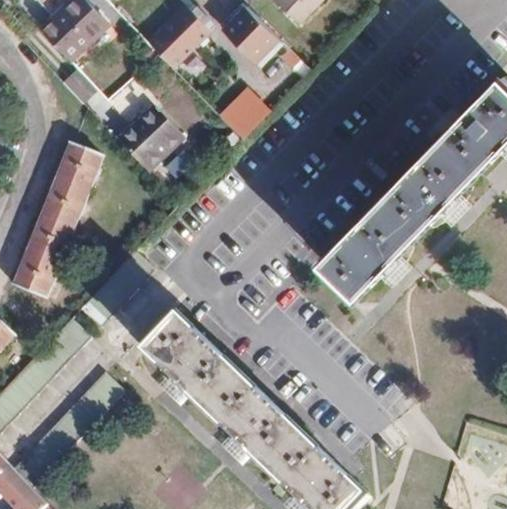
[(49,14),(36,27),(66,58),(106,21),(86,0),(69,0),(52,17),(49,14)]
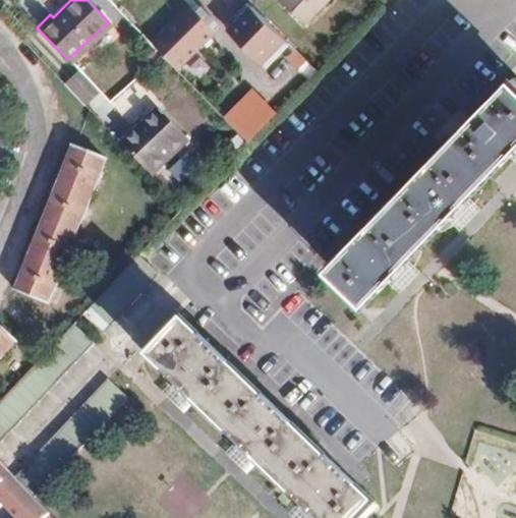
[(279,0),(299,20),(319,0),(279,0)]
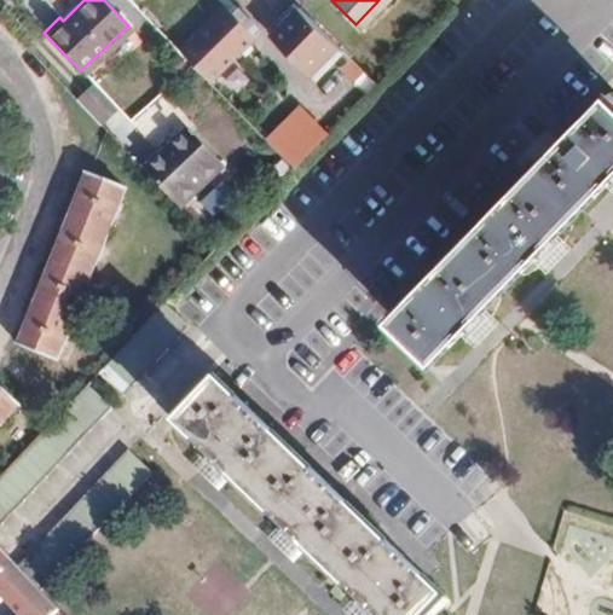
[(174,46),(203,76),(249,32),(221,1),(174,46)]
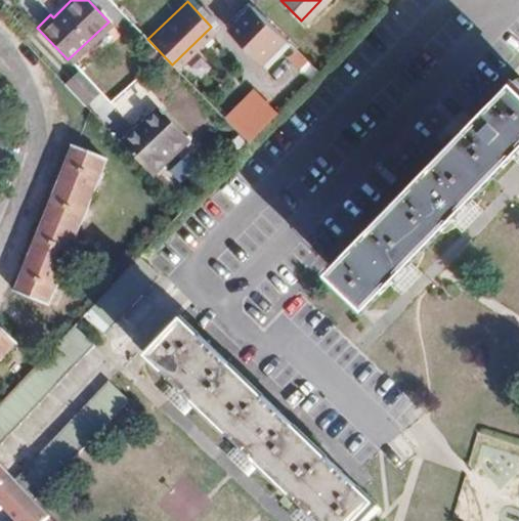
[(273,27),(248,1),(223,26),(243,44),(249,38),(256,44),(273,27)]
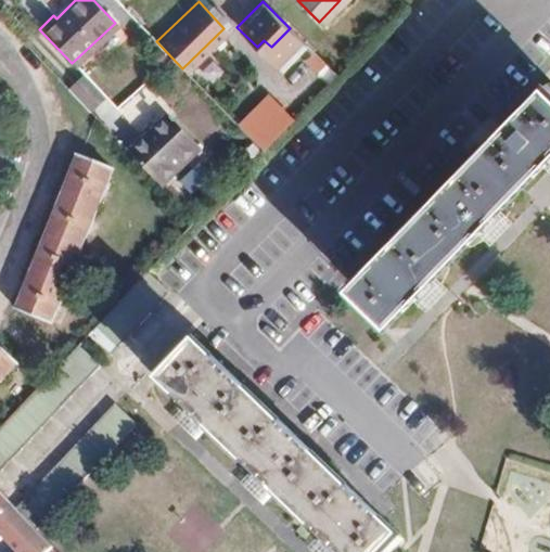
[(87,110),(103,94),(81,69),(64,85),(87,110)]
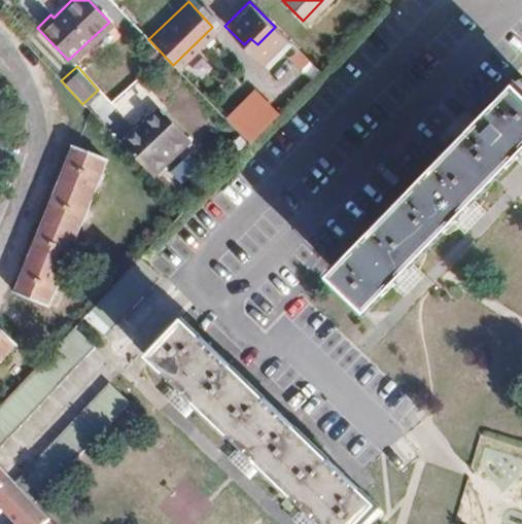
[(521,142),(521,81),(516,76),(329,268),(368,304),(521,142)]
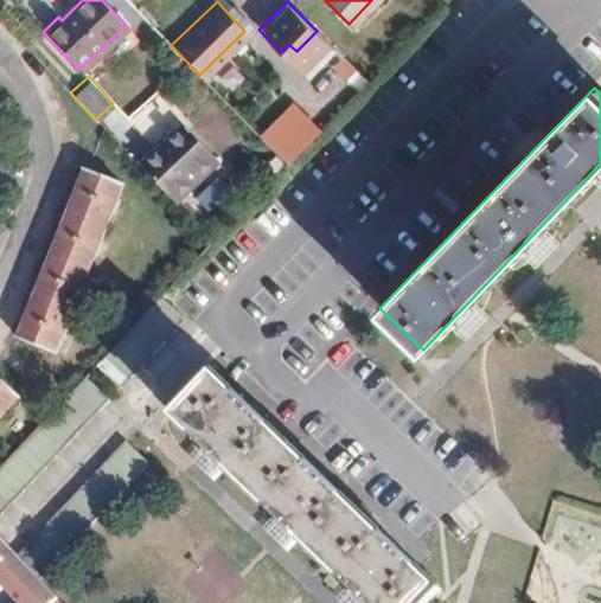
[(286,102),(257,132),(268,142),(296,114),(286,102)]
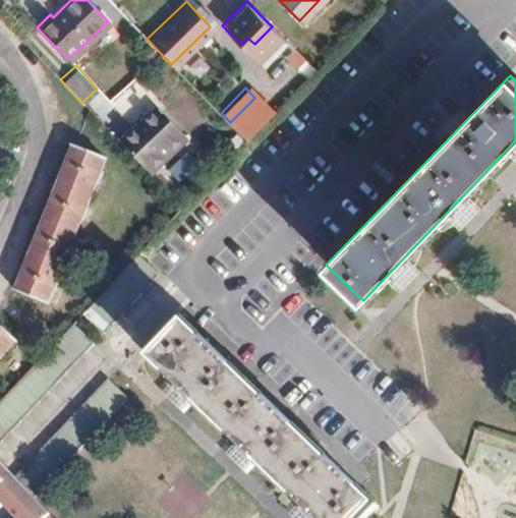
[(230,125),(243,139),(269,113),(256,101),(230,125)]
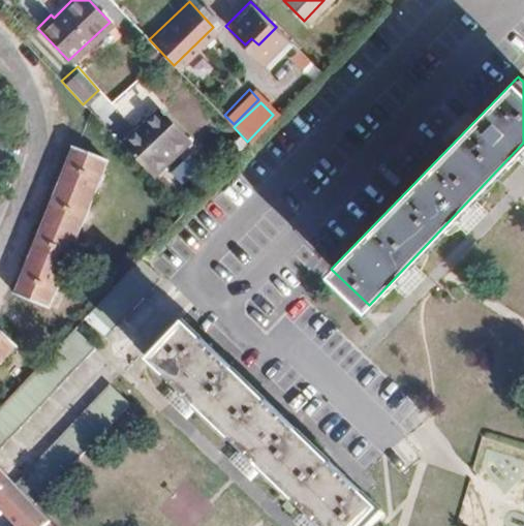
[(156,107),(118,144),(149,176),(186,141),(156,107)]
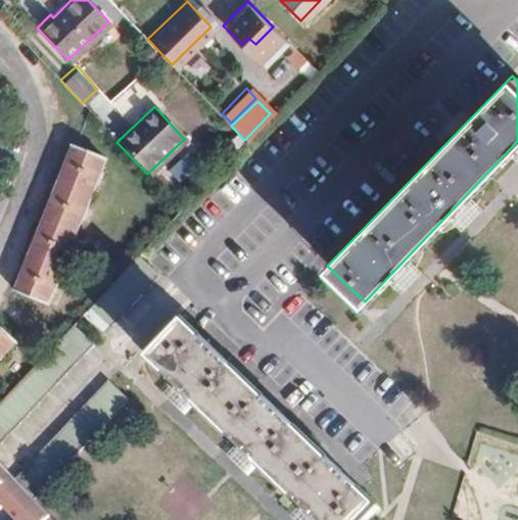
[(102,156),(71,144),(12,290),(44,302),(102,156)]
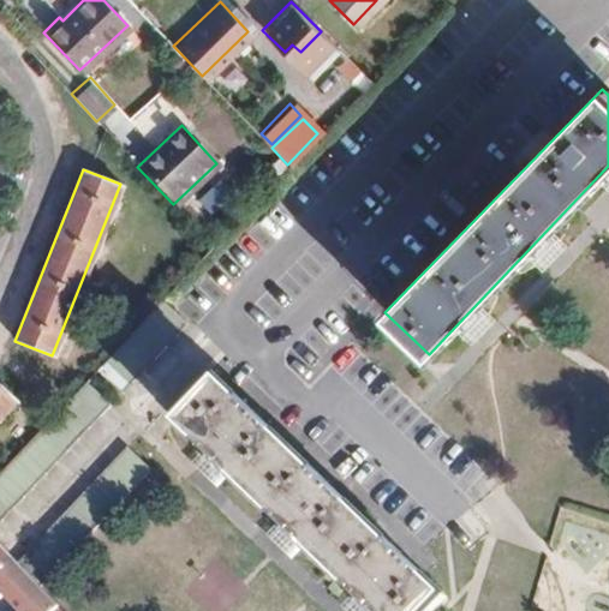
[(196,196),(206,211),(224,199),(214,184),(196,196)]
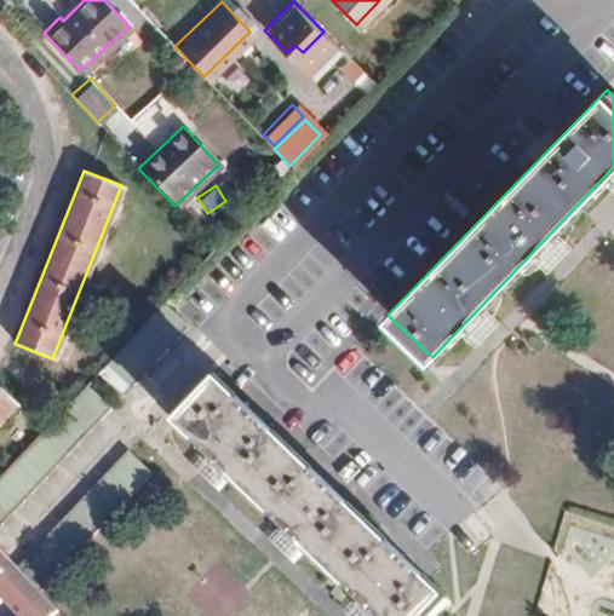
[(125,338),(93,372),(118,393),(185,324),(160,300),(125,338)]
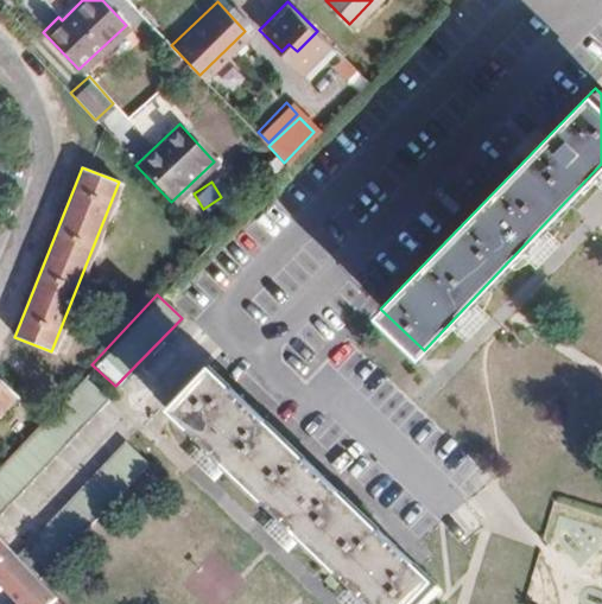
[(0,509),(105,398),(82,375),(39,419),(0,461),(0,509)]
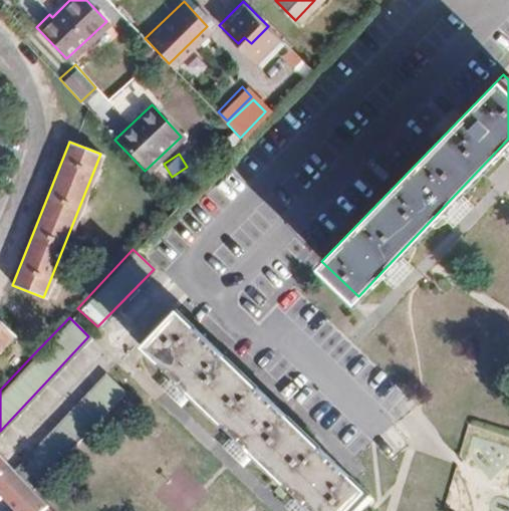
[(182,317),(147,352),(309,510),(355,510),(369,497),(182,317)]
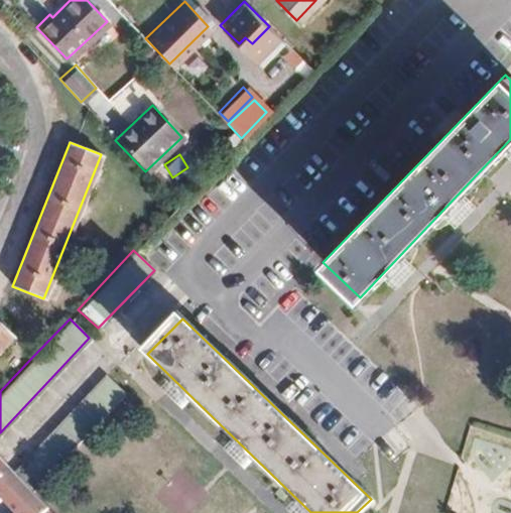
[(0,348),(12,335),(0,323),(0,348)]
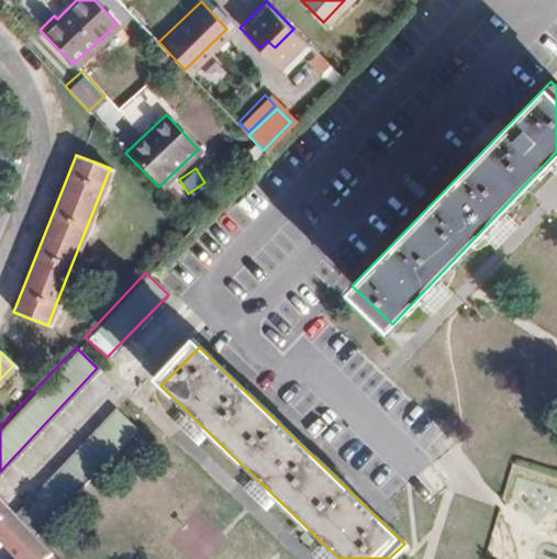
[(113,406),(11,513),(32,535),(134,427),(113,406)]
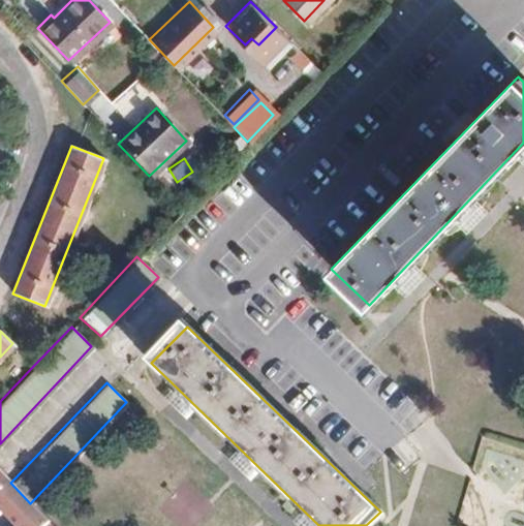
[(39,525),(45,520),(30,503),(10,483),(6,478),(0,485),(0,512),(13,525),(12,525),(39,525)]
